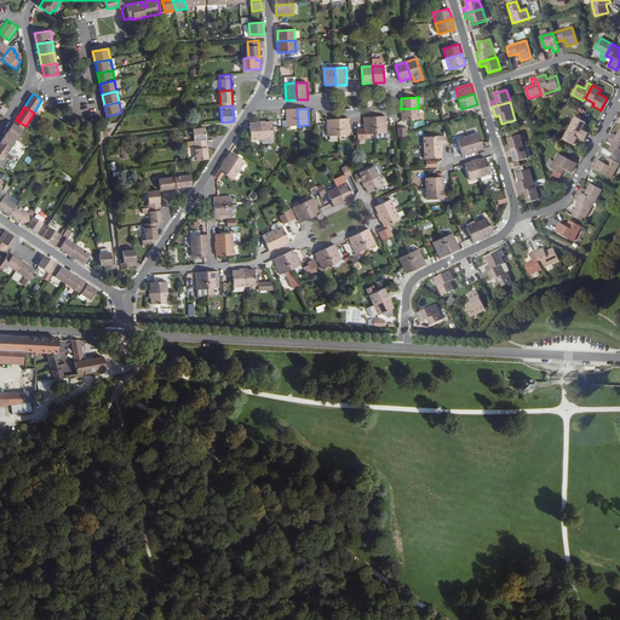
[(418,108),(401,109),(402,120),(419,119),(418,108)]
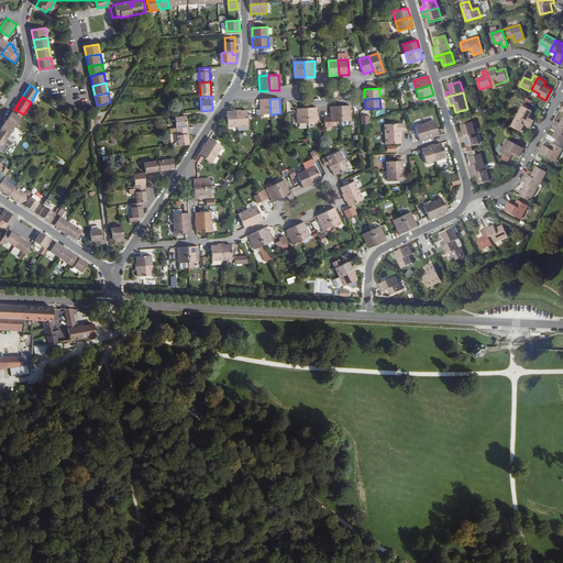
[(271,114),(269,99),(260,99),(260,103),(261,114),(271,114)]
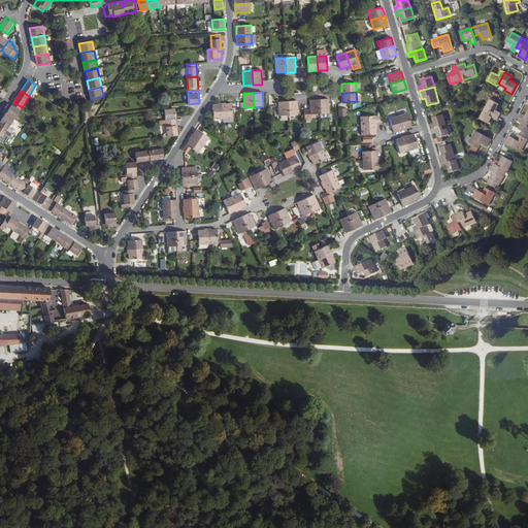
[(310,114),(320,113),(320,99),(309,100),(310,104),(310,114)]
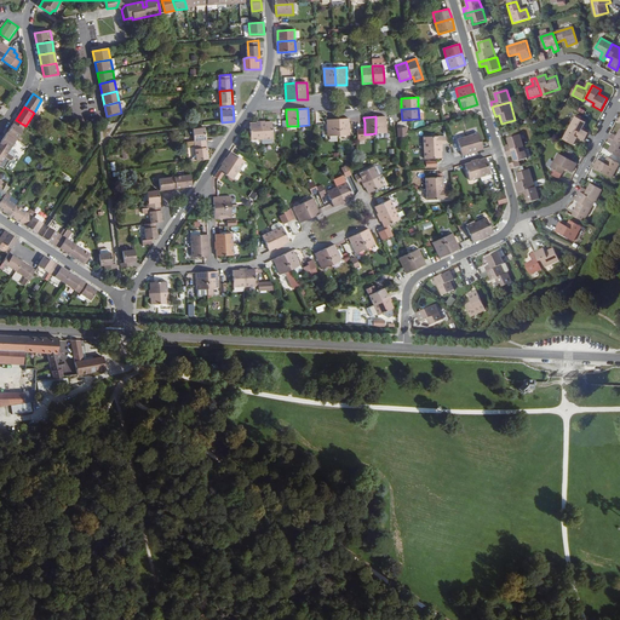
[(386,133),(386,121),(385,116),(375,116),(375,133),(386,133)]
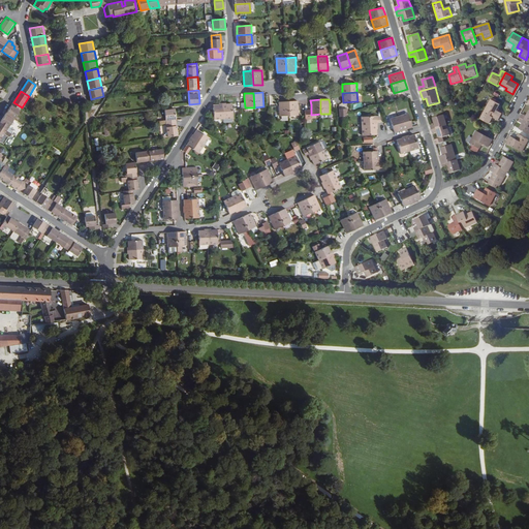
[(486,110),(500,117),(502,114),(498,112),(497,111),(498,109),(500,104),(496,102),(492,99),(486,110)]
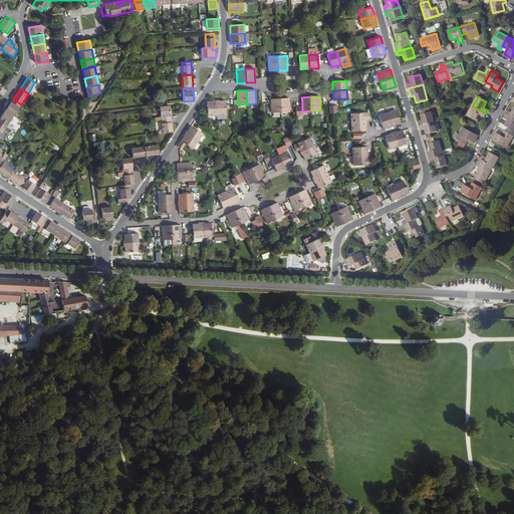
[(272,113),(281,112),(280,98),(271,98),(272,113)]
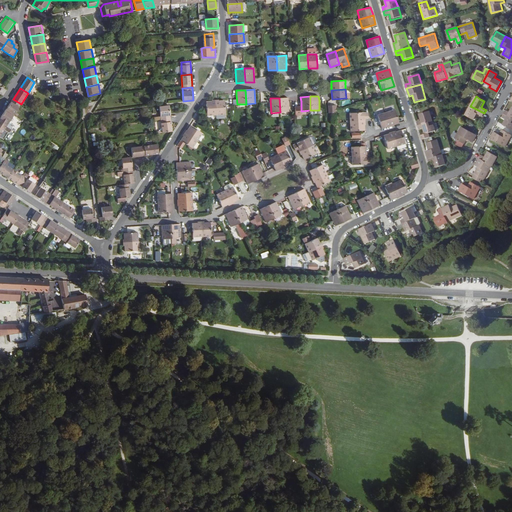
[(289,112),(288,101),(288,98),(279,98),(280,112),(289,112)]
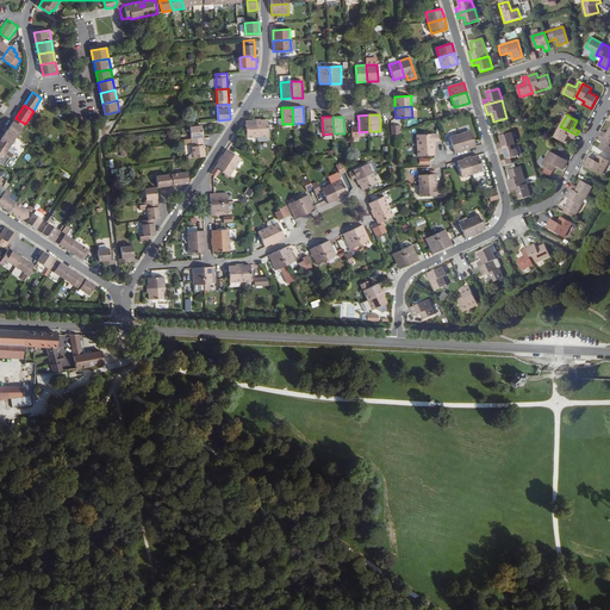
[(25,124),(16,118),(7,131),(16,137),(25,124)]
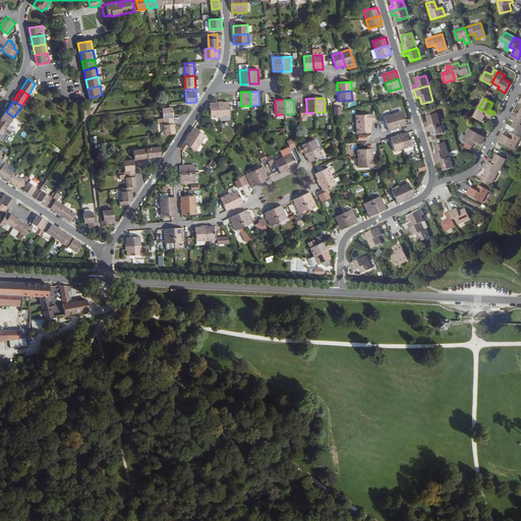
[(219,103),(210,104),(211,118),(220,117),(219,103)]
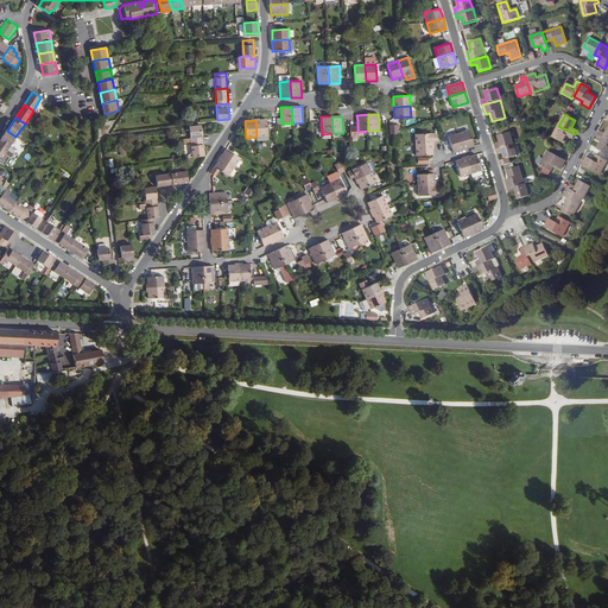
[(255,120),(257,137),(267,137),(266,120),(259,120),(255,120)]
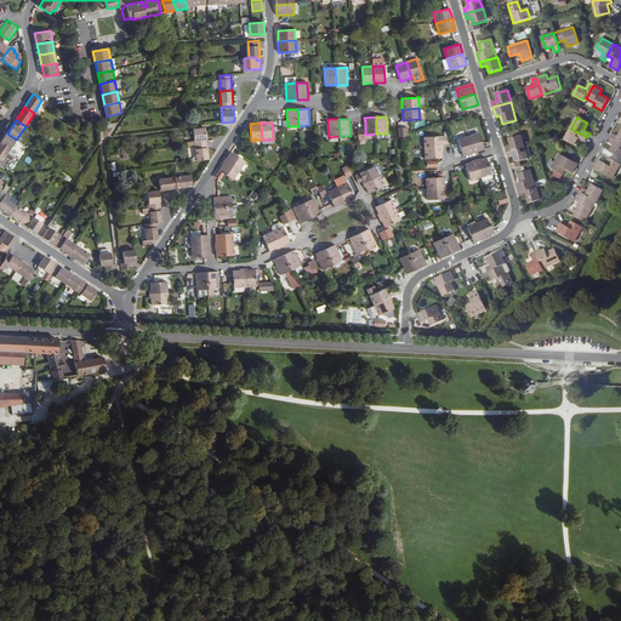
[(208,143),(206,137),(205,127),(193,129),(195,144),(208,143)]
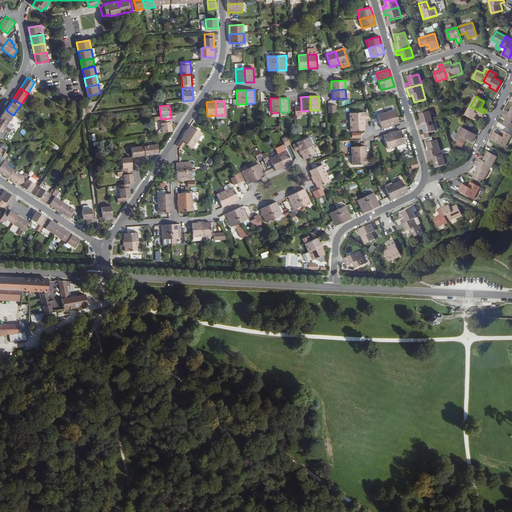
[(482,117),(484,113),(470,106),(465,115),(474,120),(477,114),(482,117)]
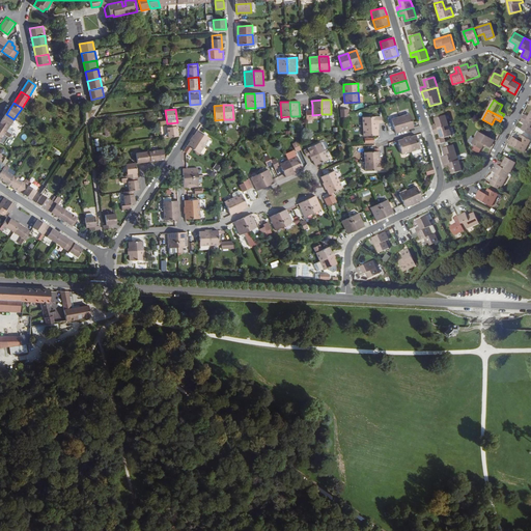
[(14,119),(6,114),(0,122),(0,126),(6,131),(10,133),(12,131),(8,129),(14,119)]
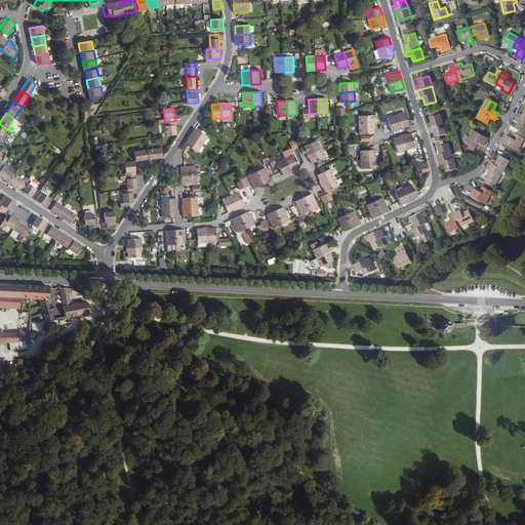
[(400,129),(409,126),(405,113),(396,115),(400,129)]
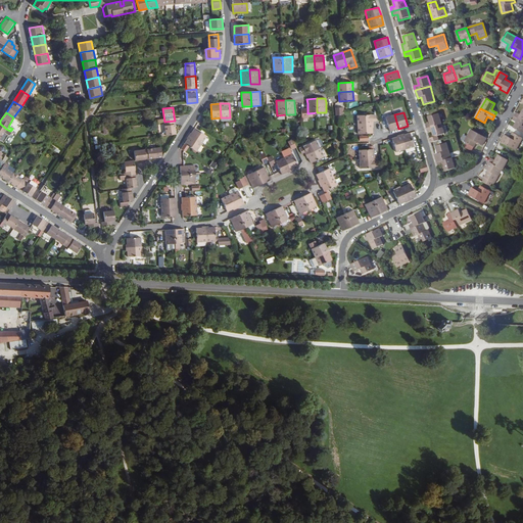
[(430,124),(426,125),(427,129),(442,124),(439,113),(428,116),(430,124)]
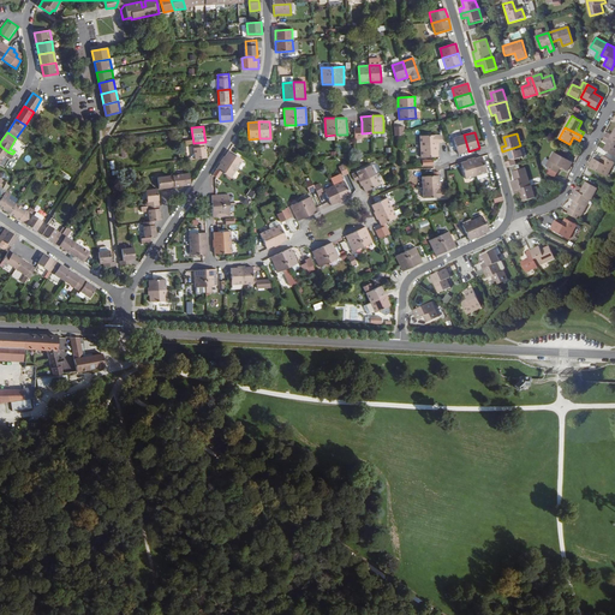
[(421,136),(421,147),(437,145),(437,143),(442,143),(441,135),(421,136)]
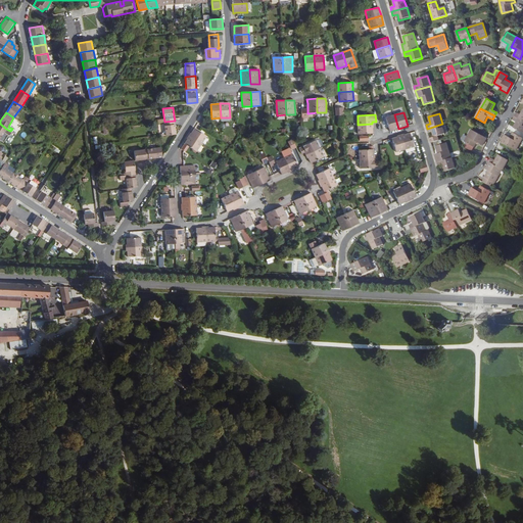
[(390,131),(398,129),(394,114),(386,117),(390,131)]
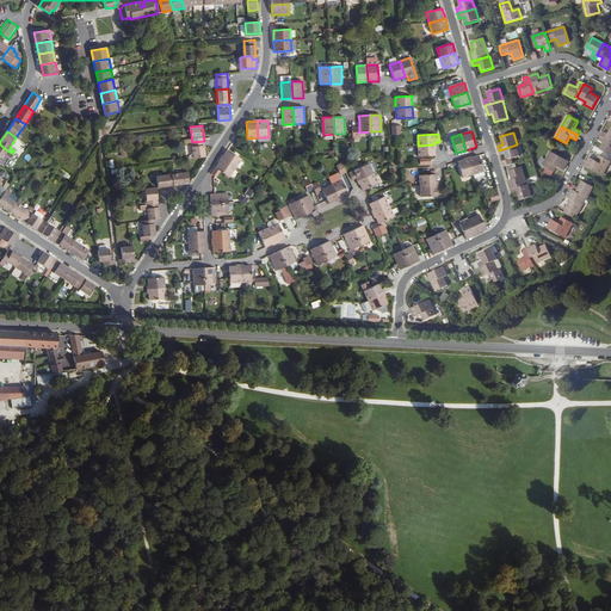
[(610,155),(610,141),(602,136),(599,141),(604,143),(600,149),(610,155)]
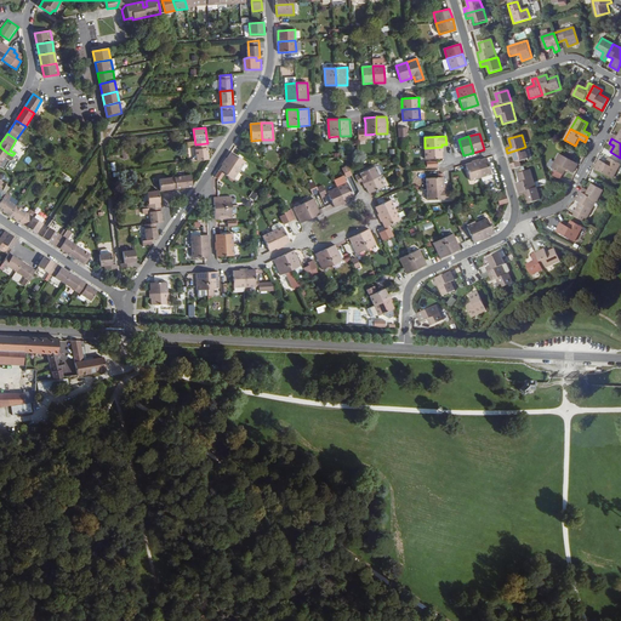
[(198,160),(209,159),(208,143),(195,144),(198,160)]
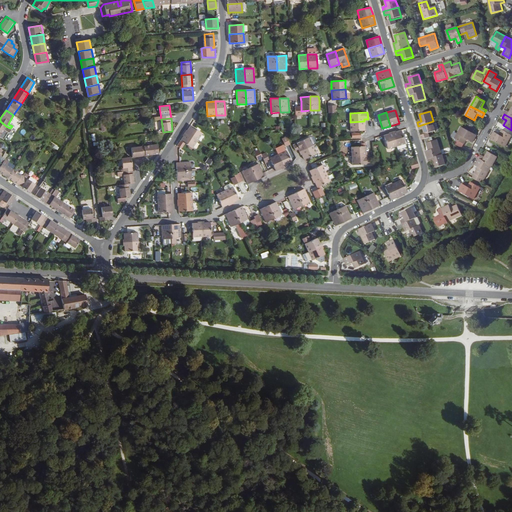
[(6,126),(0,121),(0,135),(4,129),(8,132),(10,132),(11,129),(10,128),(6,126)]
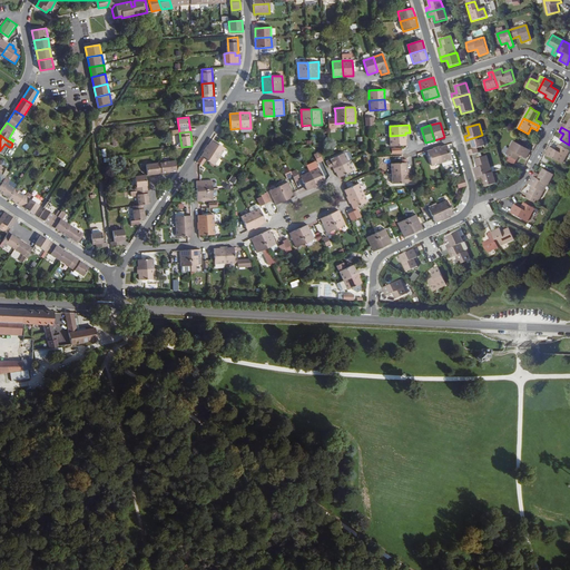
[(391,146),(406,145),(405,135),(390,136),(391,146)]
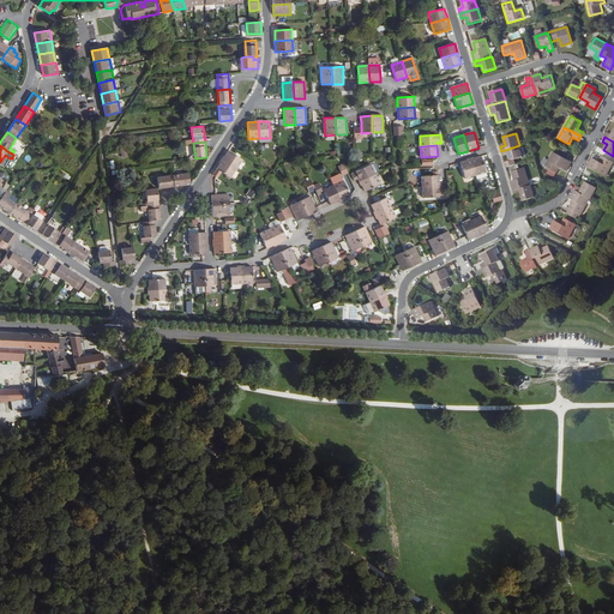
[(519,145),(501,151),(503,156),(509,154),(511,161),(505,163),(506,168),(517,166),(515,160),(517,160),(523,157),(519,145)]
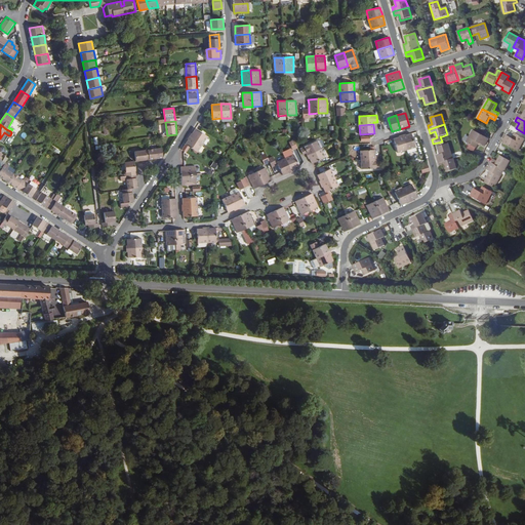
[(207,136),(195,128),(190,136),(202,145),(207,136)]
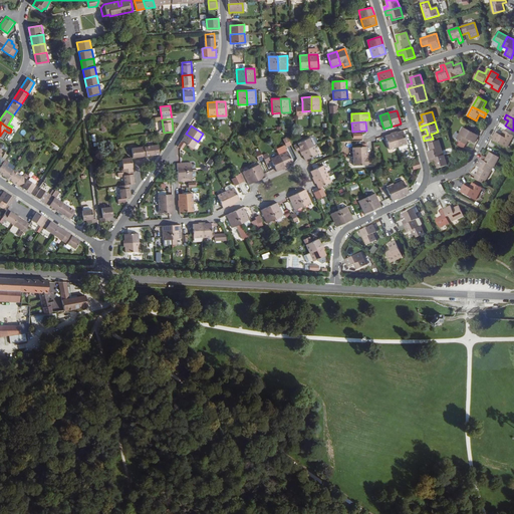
[(457,140),(466,145),(469,140),(475,143),(478,136),(464,127),(457,140)]
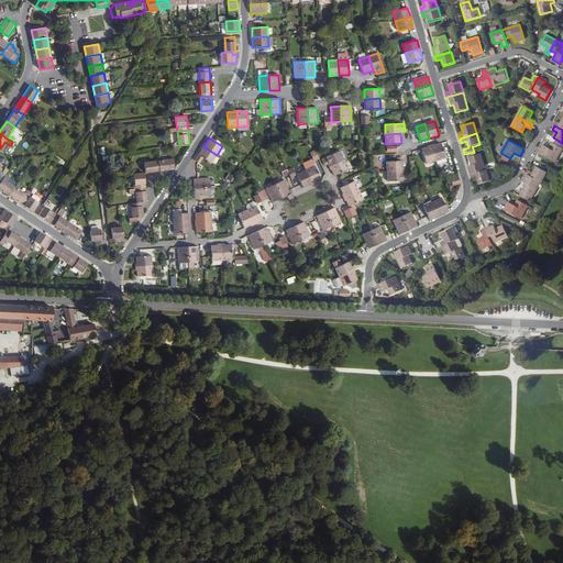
[(445,157),(441,143),(431,146),(435,161),(445,157)]
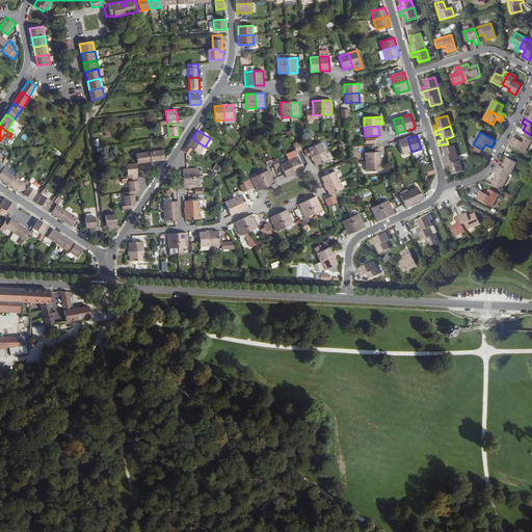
[(525,153),(531,140),(522,135),(519,140),(513,137),(509,144),(525,153)]
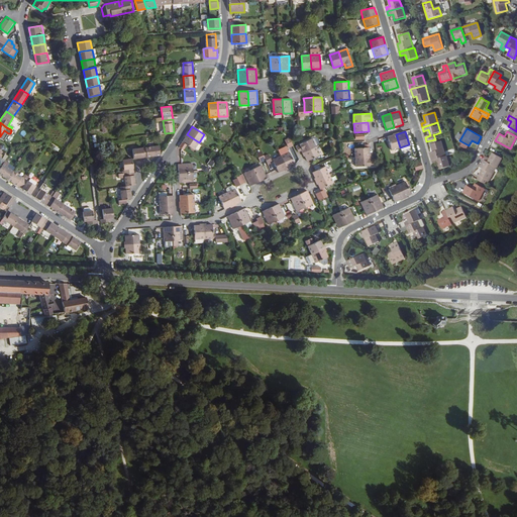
[(199,142),(187,134),(182,142),(194,149),(199,142)]
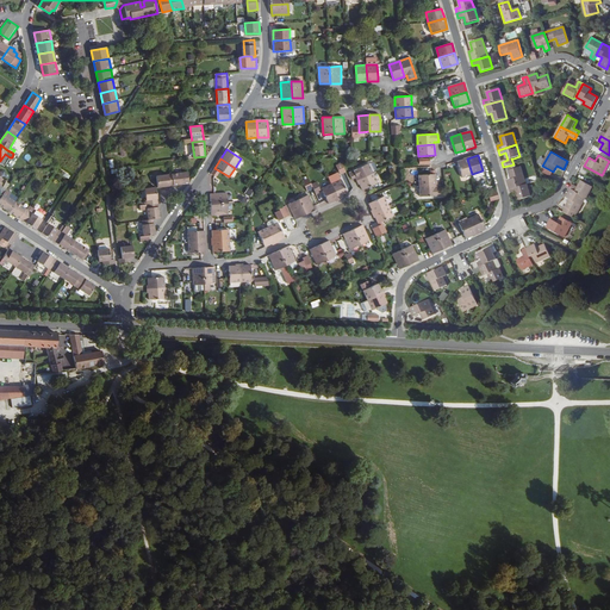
[(472,174),(467,159),(458,162),(462,178),(472,174)]
